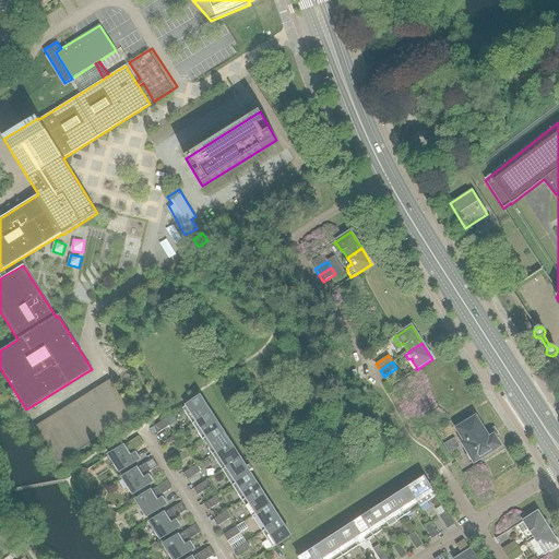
[(110,380),(36,426),(59,463),(133,417),(110,380)]
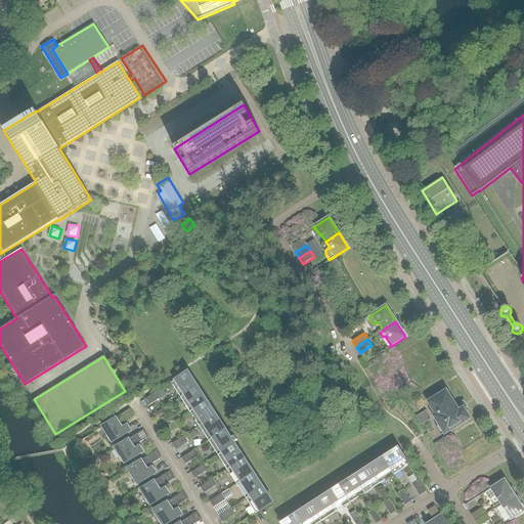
[(171,383),(180,398),(198,387),(187,372),(171,383)]
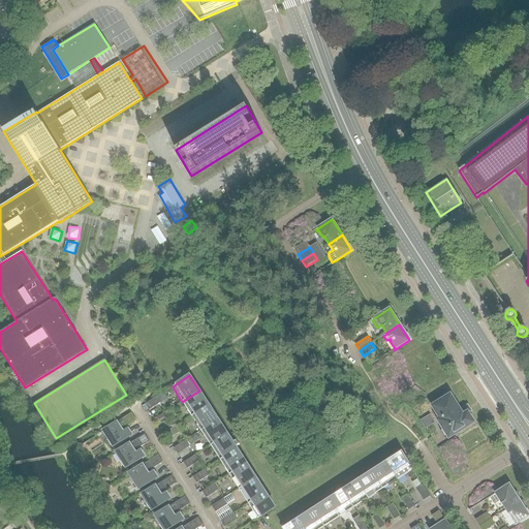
[(275,385),(268,376),(257,383),(265,394),(275,385)]
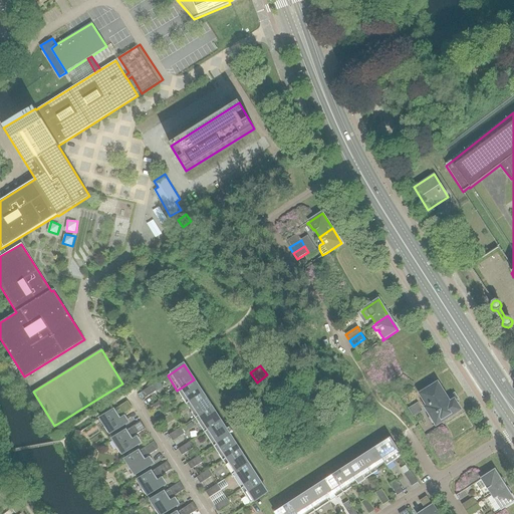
[(203,394),(194,379),(177,391),(186,405),(203,394)]
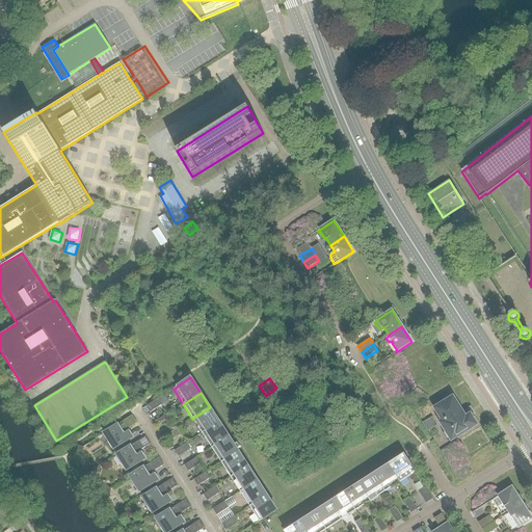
[(145,406),(147,406),(150,413),(162,404),(158,399),(145,406)]
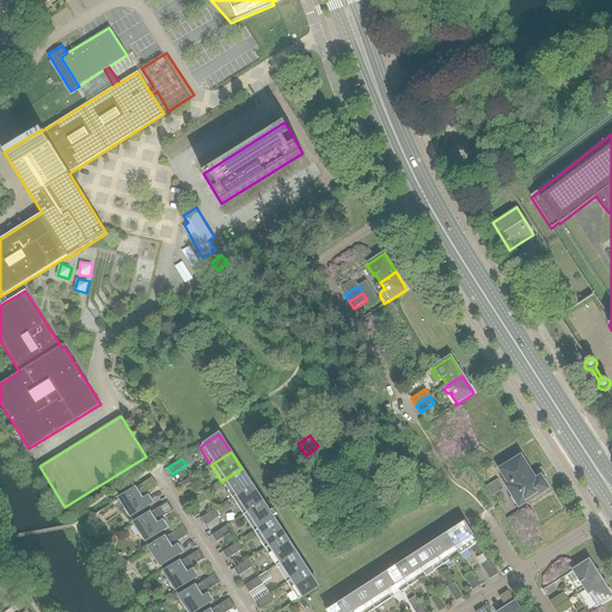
[(515,507),(520,505),(546,488),(540,479),(542,478),(538,472),(531,476),(520,459),(502,470),(512,484),(509,487),(514,495),(509,499),(515,507)]
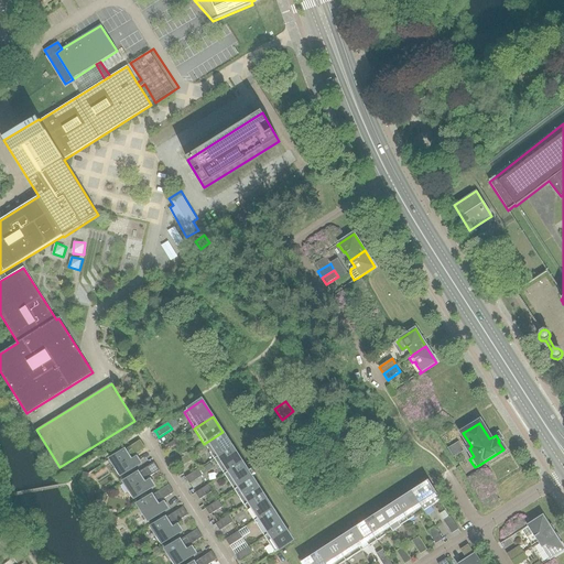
[(232,447),(223,432),(204,444),(214,459),(232,447)]
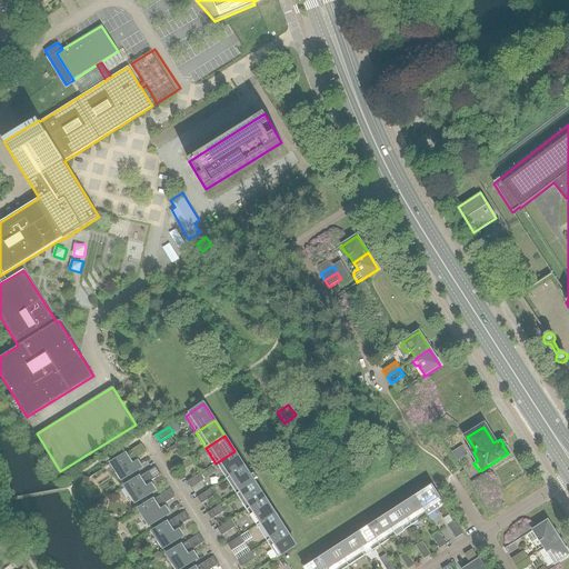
[(167,451),(171,457),(183,449),(179,442),(167,451)]
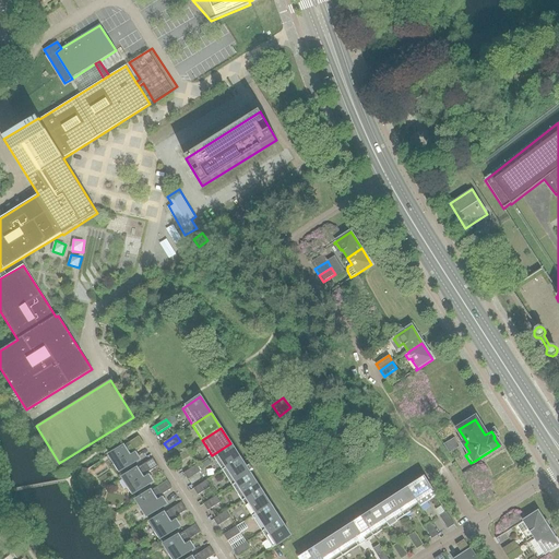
[(132,452),(143,444),(139,437),(109,455),(120,472),(139,460),(135,454),(134,454),(132,452)]
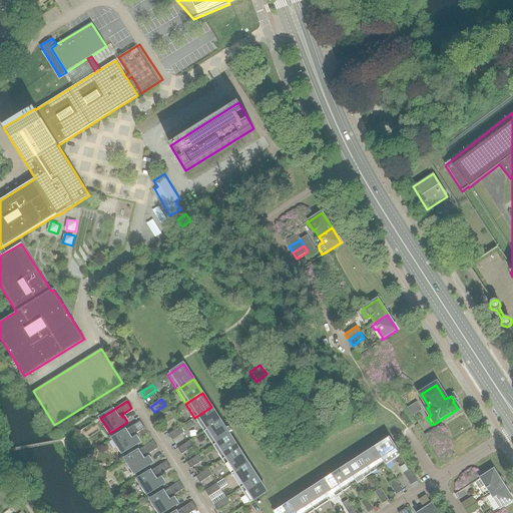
[(422,410),(417,402),(407,408),(413,416),(422,410)]
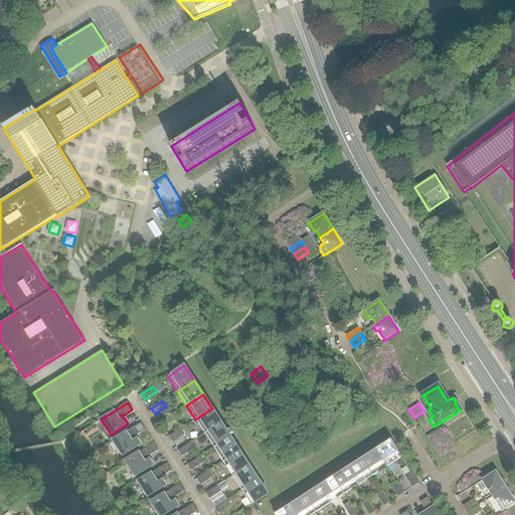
[(221,422),(212,408),(195,419),(204,434),(221,422)]
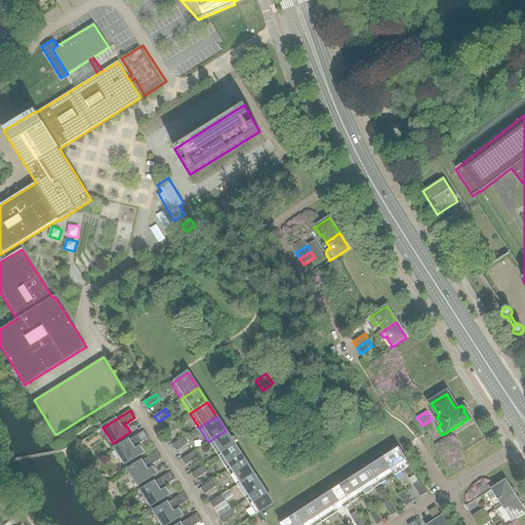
[(163,431),(167,437),(178,429),(175,422),(163,431)]
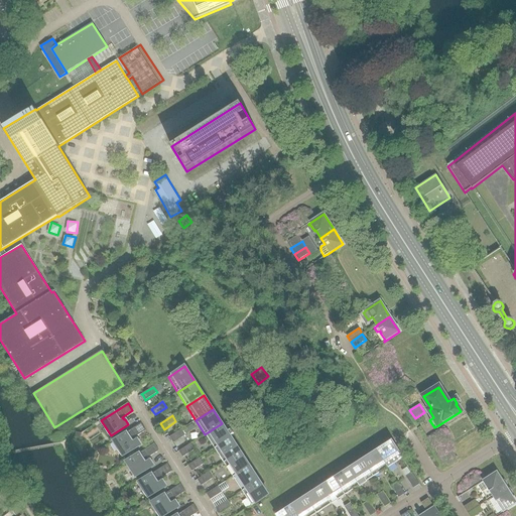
[(135,437),(145,430),(141,423),(113,441),(123,457),(141,444),(137,439),(136,440),(135,437)]
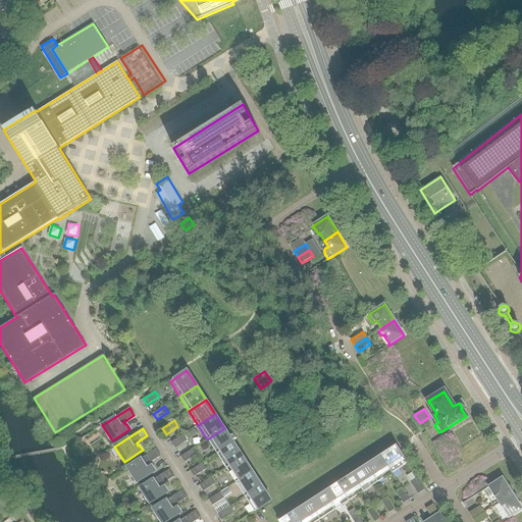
[(233,442),(224,428),(207,439),(217,454),(233,442)]
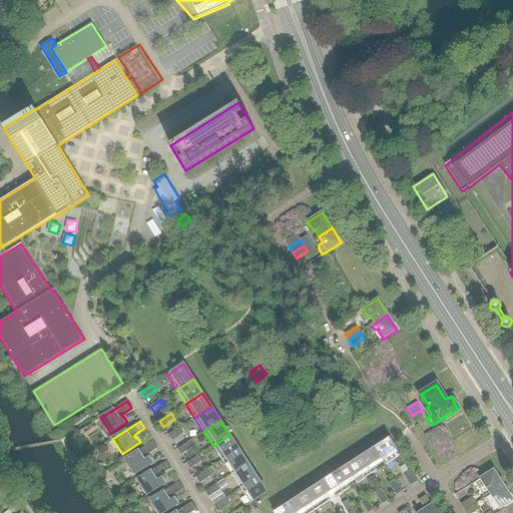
[(168,435),(172,441),(183,433),(180,427),(168,435)]
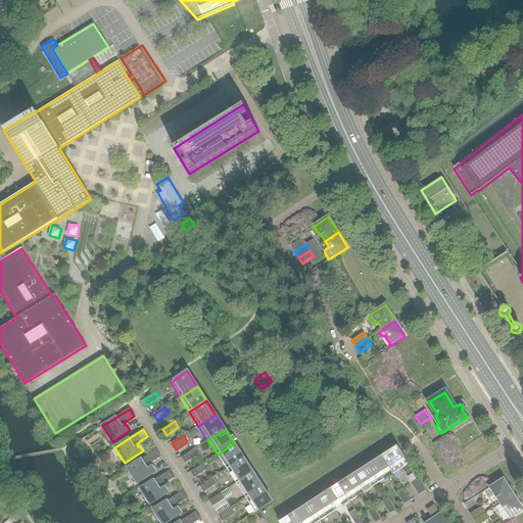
[(243,458),(234,443),(218,455),(227,469),(243,458)]
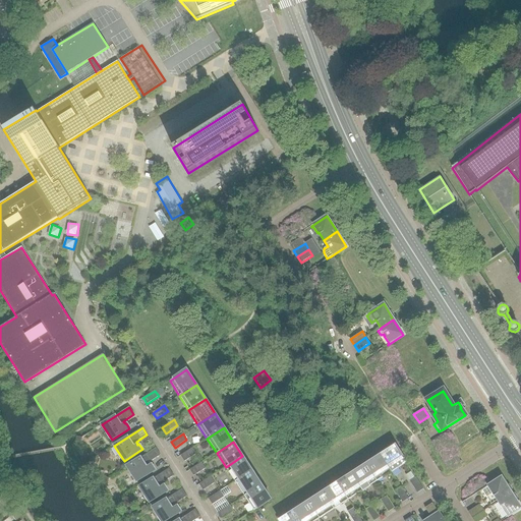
[(381,455),(391,472),(406,463),(395,446),(381,455)]
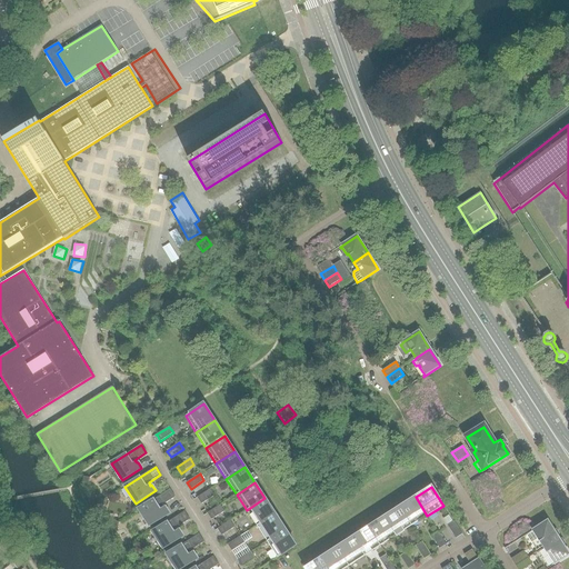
[(162,506),(175,497),(170,489),(139,510),(149,526),(169,513),(166,508),(165,508),(162,506)]
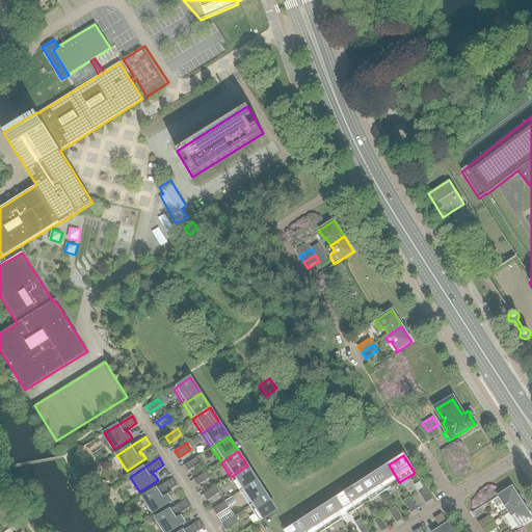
[(184,466),(188,472),(201,463),(196,457),(184,466)]
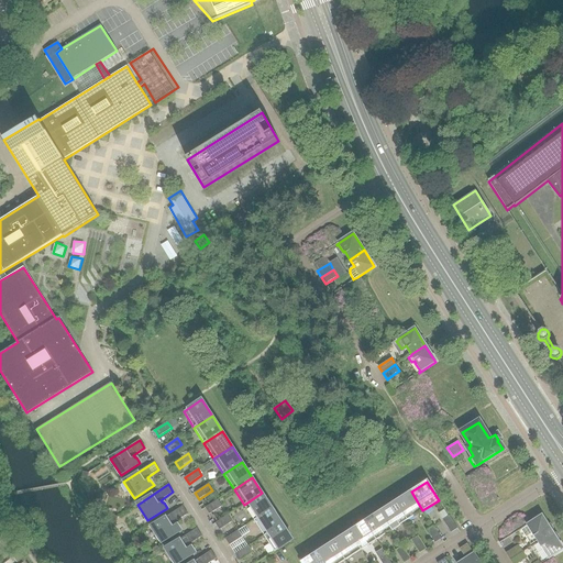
[(411,492),(396,501),(407,520),(422,510),(411,492)]
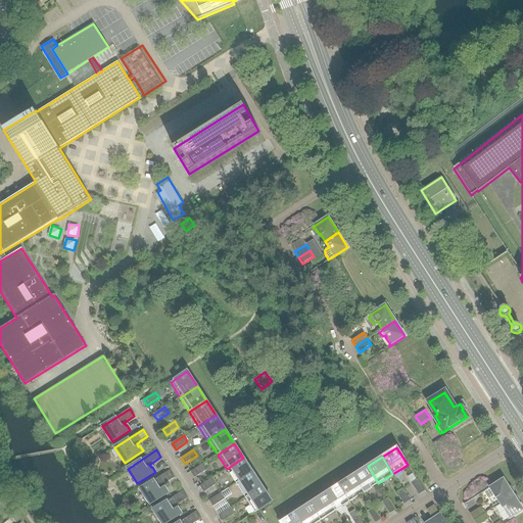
[(252,472),(243,458),(227,469),(236,483),(252,472)]
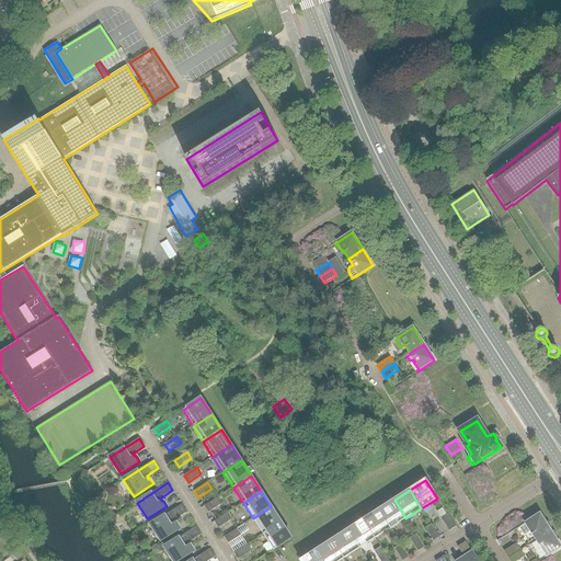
[(204,506),(208,513),(221,504),(217,497),(204,506)]
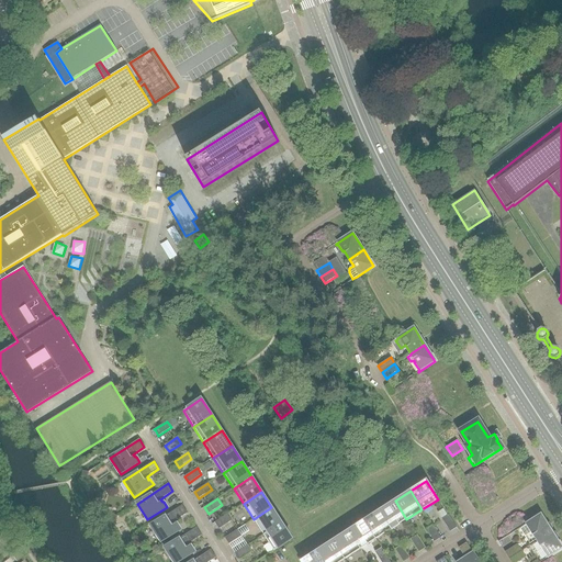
[(395,501),(379,510),(391,529),(406,519),(395,501)]
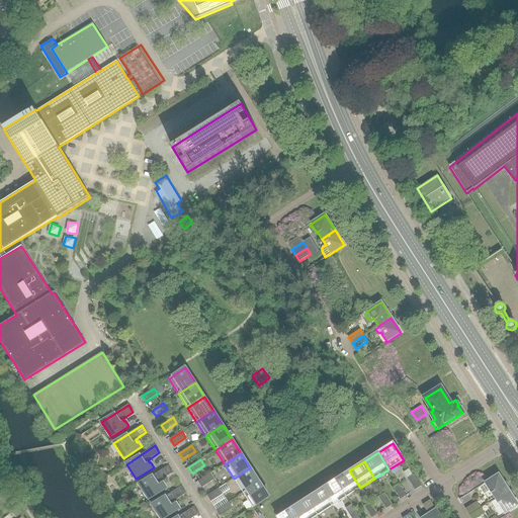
[(161,481),(172,473),(168,465),(139,485),(149,500),(167,488),(163,483),(162,484),(161,481)]
